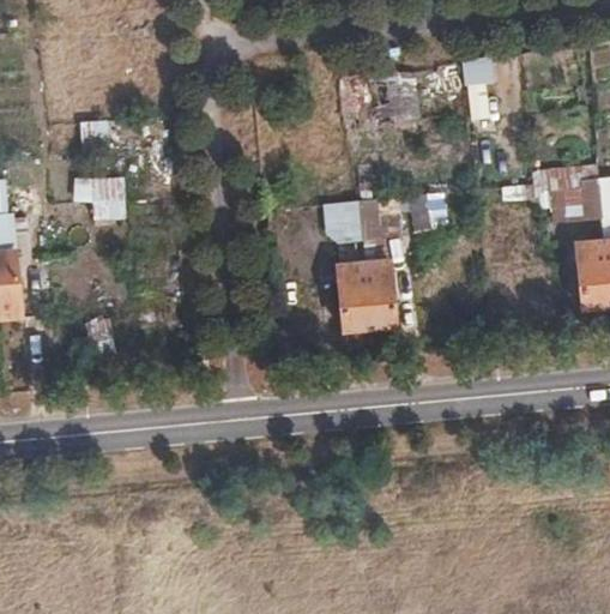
[(489,56),(466,58),(469,120),(491,119),(489,56)]
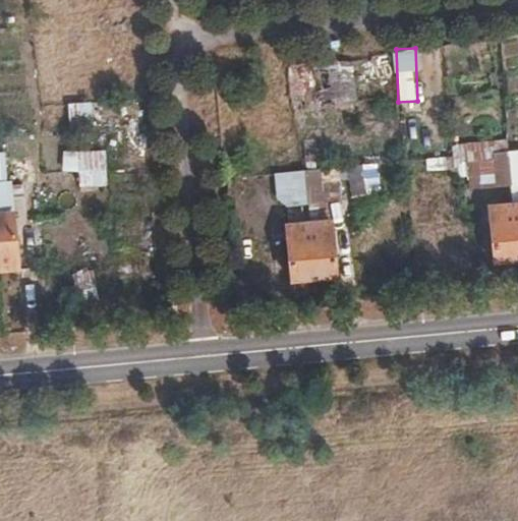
[(354,99),(353,64),(317,65),(318,100),(354,99)]
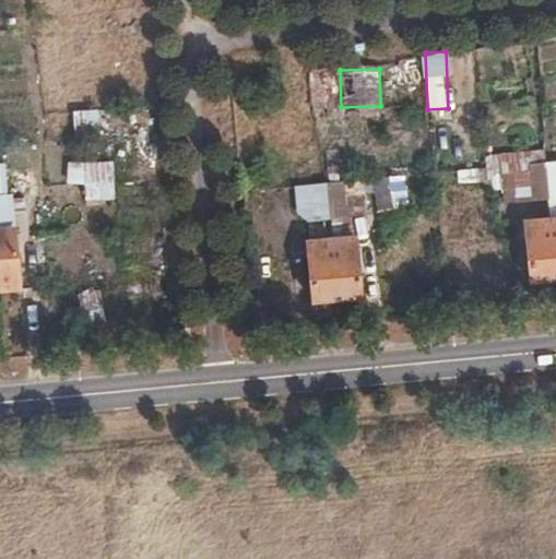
[(99,109),(74,109),(74,132),(99,132),(99,109)]
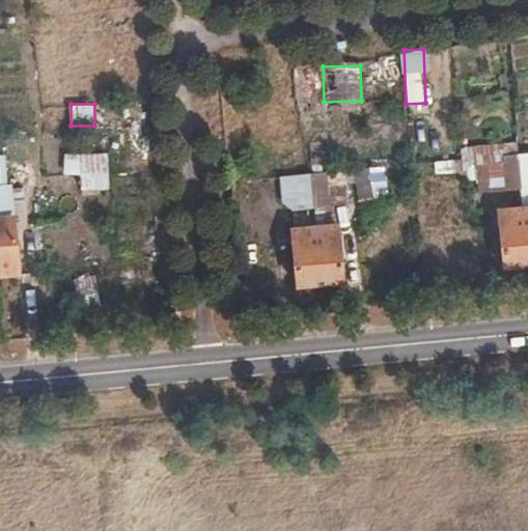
[(108,191),(110,154),(64,151),(64,174),(81,174),(81,190),(108,191)]
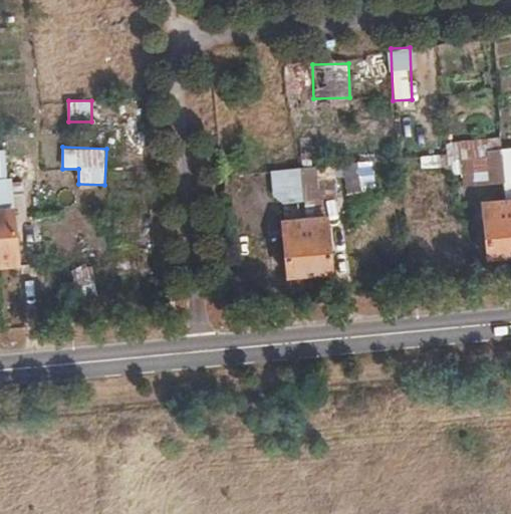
[(503,149),(501,149),(504,183),(510,181),(510,147),(510,148),(503,149)]
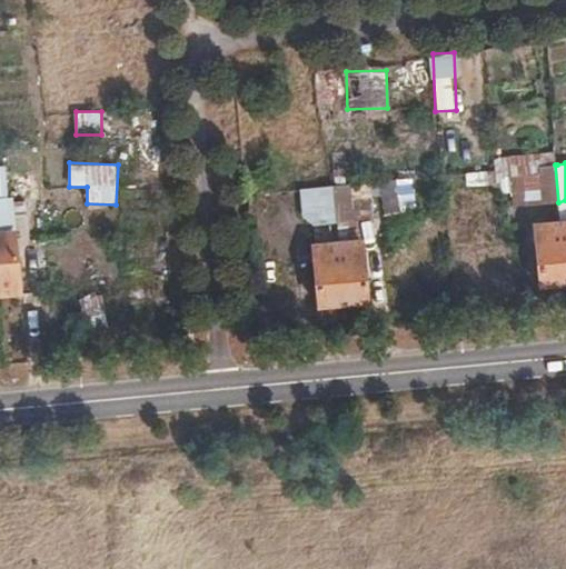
[(553,165),(542,166),(544,203),(558,202),(555,165),(553,165)]
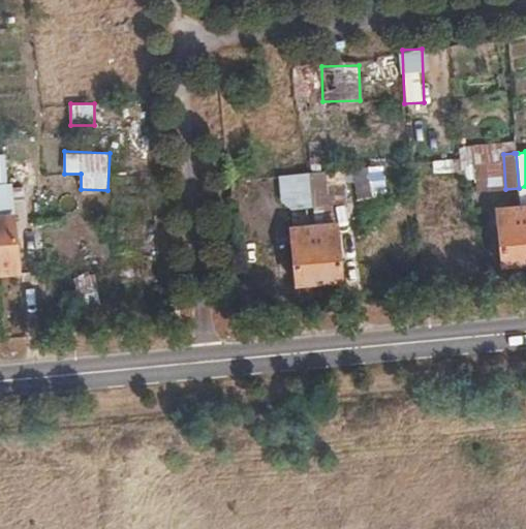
[(432,173),(460,172),(459,158),(432,159),(432,173)]
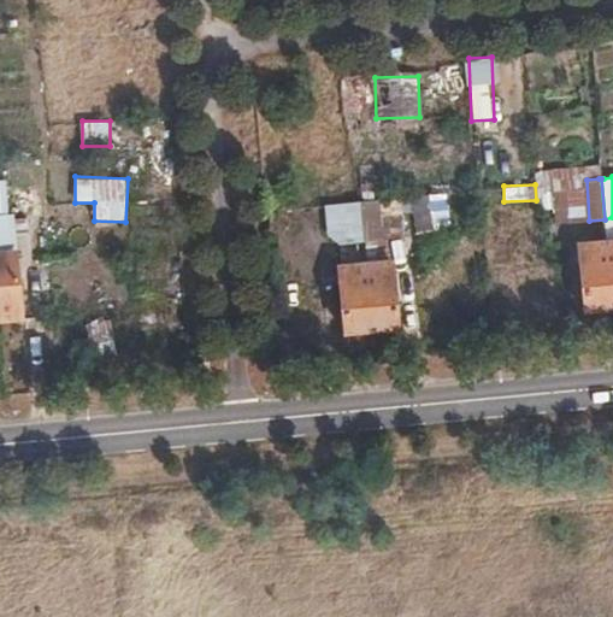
[(447,223),(447,194),(413,194),(413,223),(447,223)]
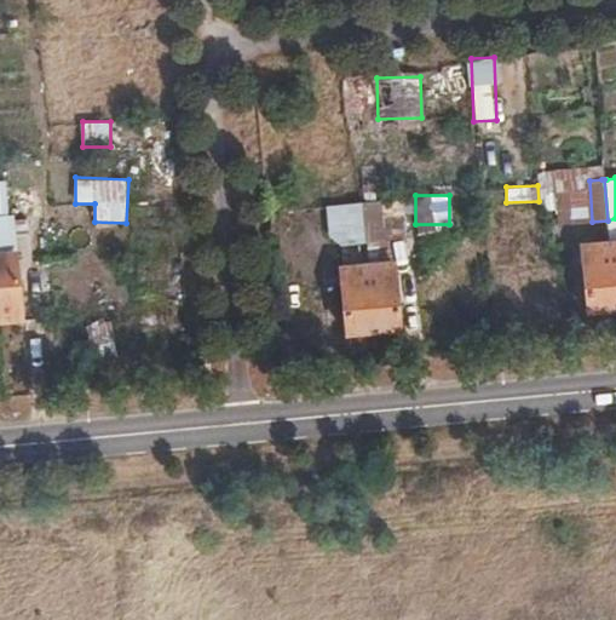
[(366,201),(360,202),(363,241),(379,239),(374,200),(366,201)]
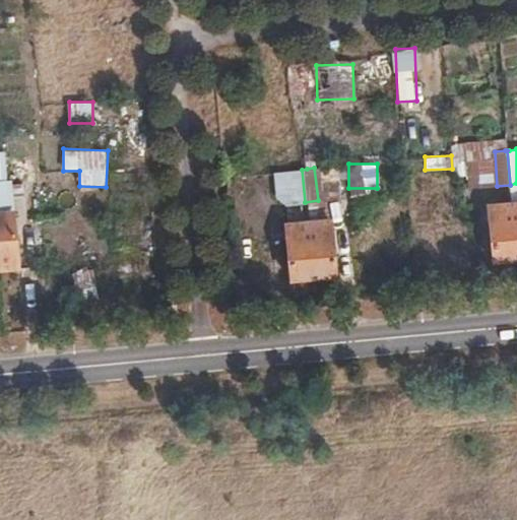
[(302,170),(288,171),(292,203),(305,202),(302,170)]
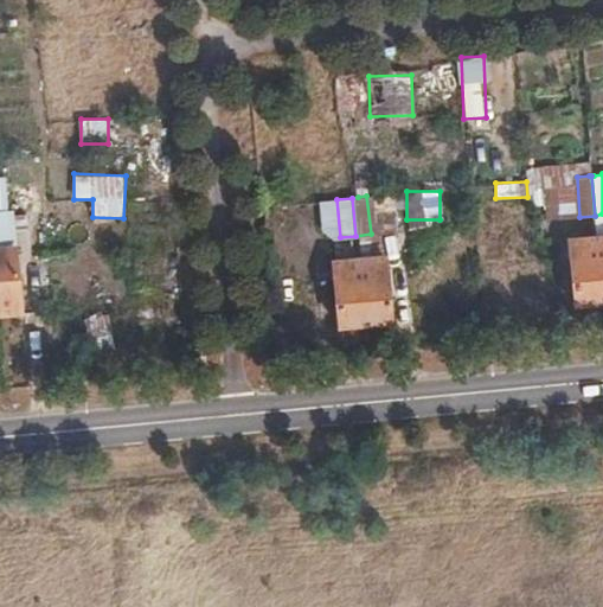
[(602,300),(597,238),(570,241),(577,306),(602,304),(602,300)]
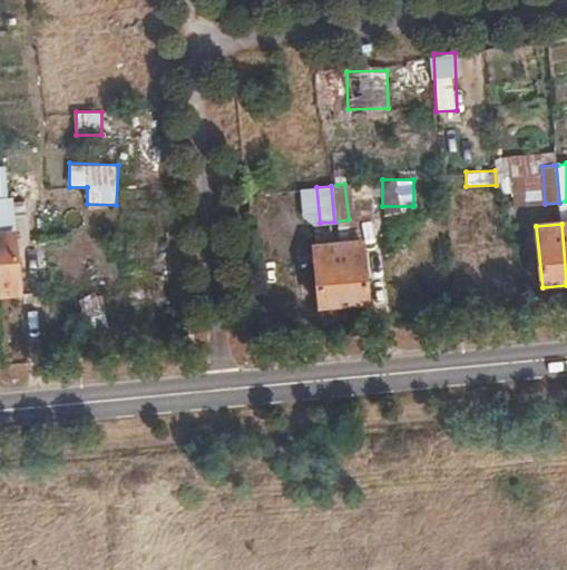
[(15,233),(0,233),(0,295),(20,293),(15,233)]
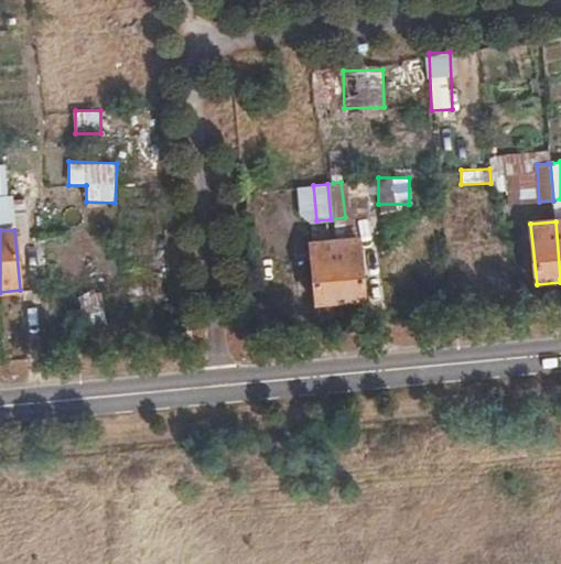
[(359,238),(333,239),(338,301),(365,300),(359,238)]
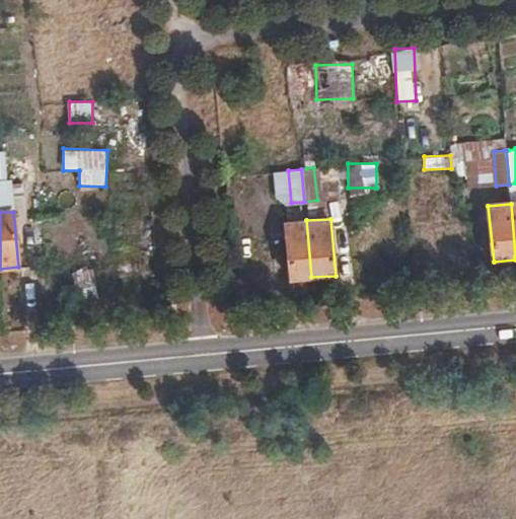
[(306,220),(284,224),(288,279),(311,277),(306,220)]
